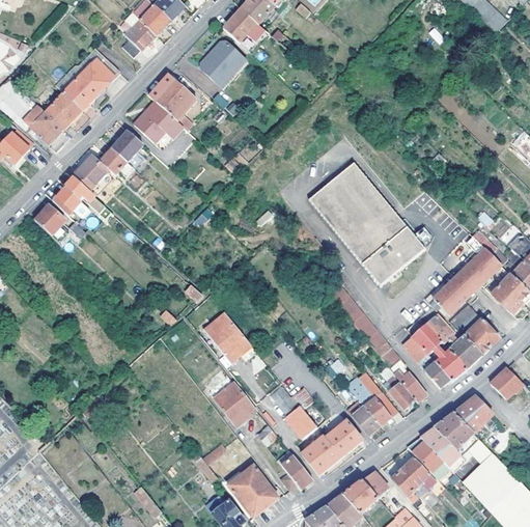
[(184,4),(178,0),(142,0),(131,10),(133,12),(126,20),(131,26),(123,33),(128,37),(121,45),(133,56),(155,33),(169,19),(184,4)]
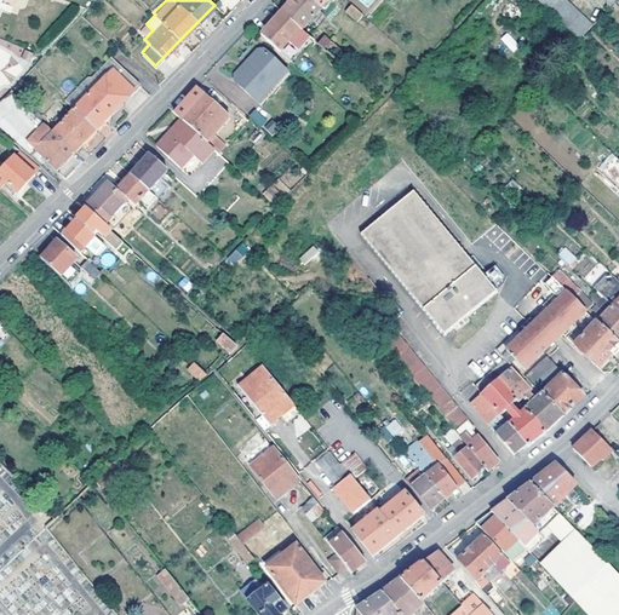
[(286,0),(280,7),(258,30),(278,47),(296,26),(298,27),(299,26),(319,5),(322,0),(286,0)]
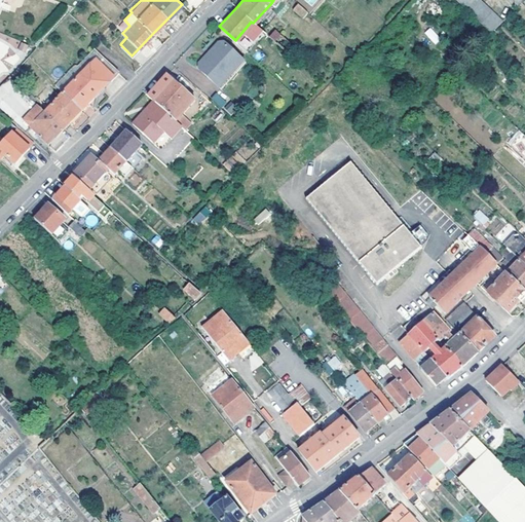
[(457,0),(490,31),(500,19),(480,0),(457,0)]
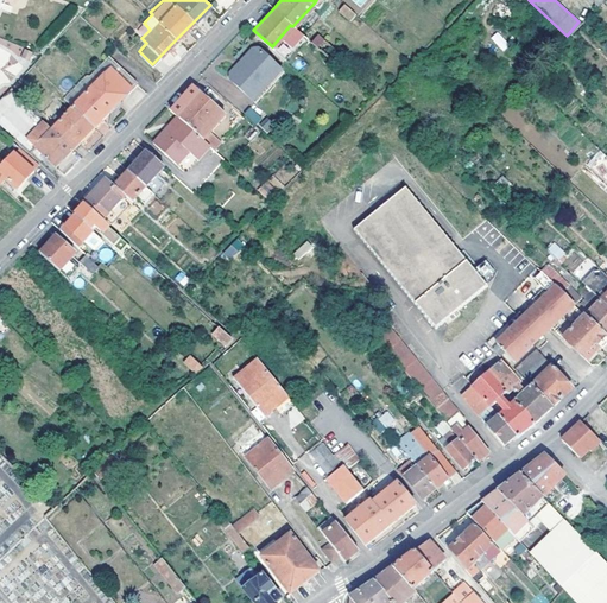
[(348,18),(354,11),(342,1),(337,7),(348,18)]
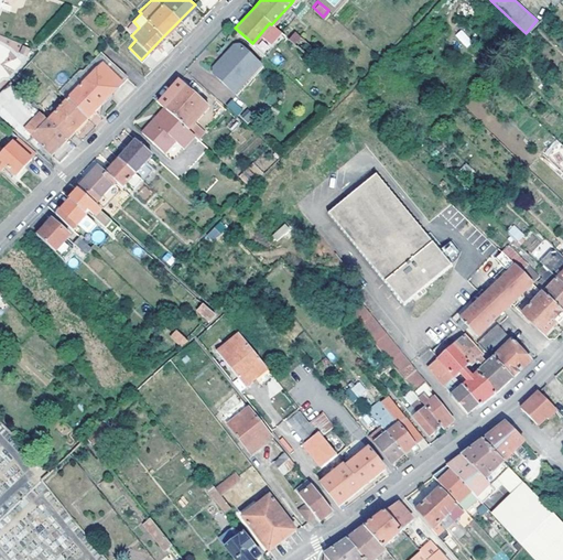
[(465,43),(472,38),(461,25),(454,31),(465,43)]
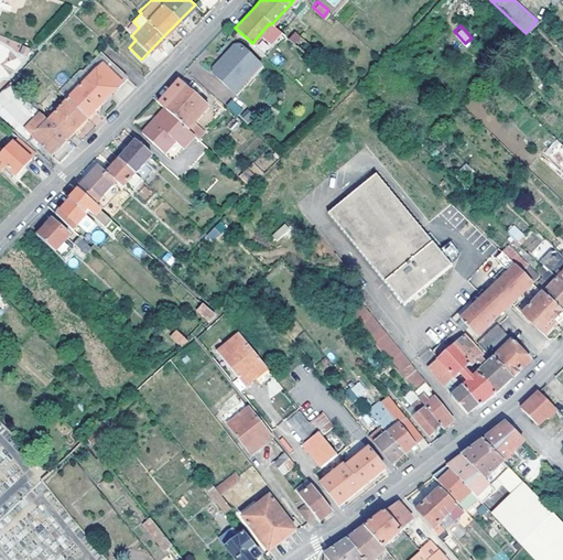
[(287,36),(304,51),(310,44),(293,29),(287,36)]
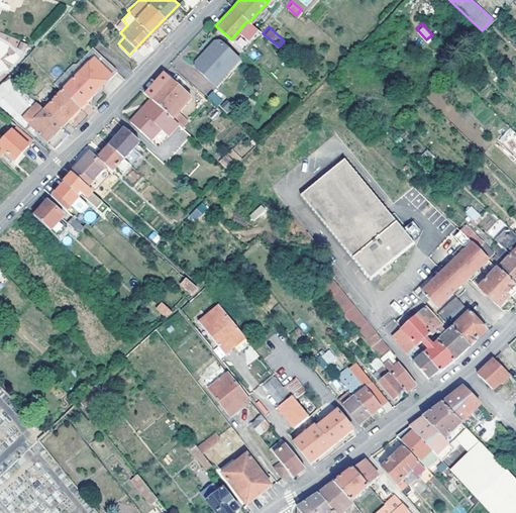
[(241,43),(245,36),(237,32),(234,39),(241,43)]
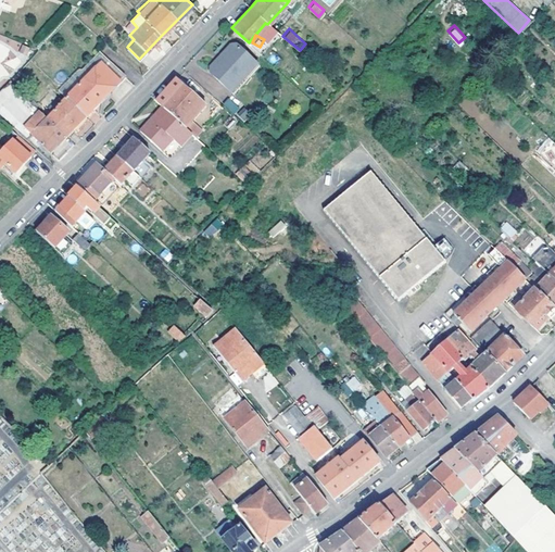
[(225,54),(241,69),(254,55),(238,41),(231,41),(225,49),(226,52),(225,54)]
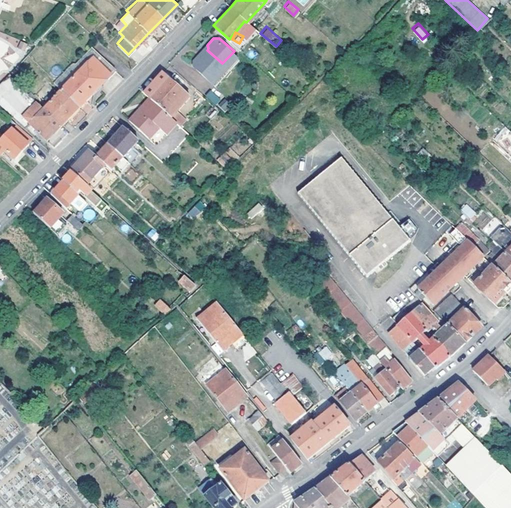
[(28,43),(21,39),(17,45),(24,49),(28,43)]
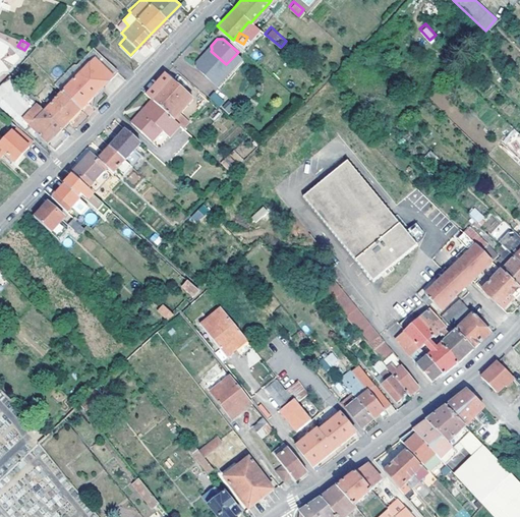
[(212,81),(226,64),(211,51),(210,50),(206,54),(203,55),(195,61),(196,68),(212,81)]
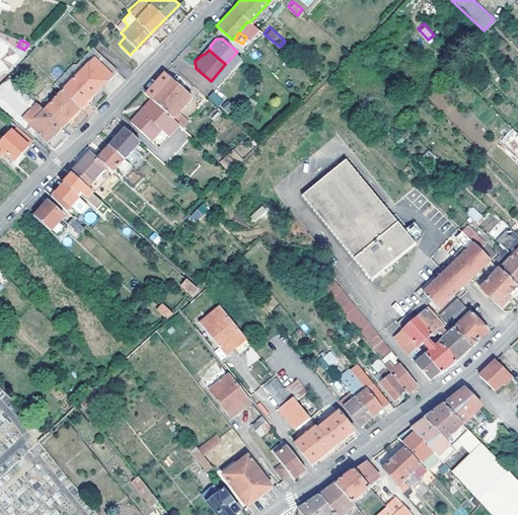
[(225,64),(232,71),(244,58),(237,52),(225,64)]
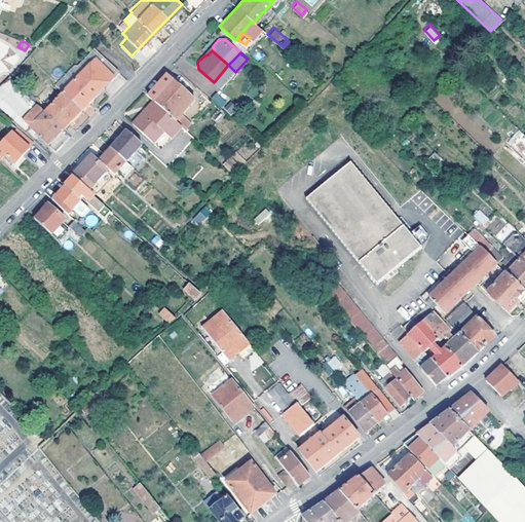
[(82,71),(62,90),(80,108),(117,70),(101,53),(86,67),(88,70),(85,74),(82,71)]
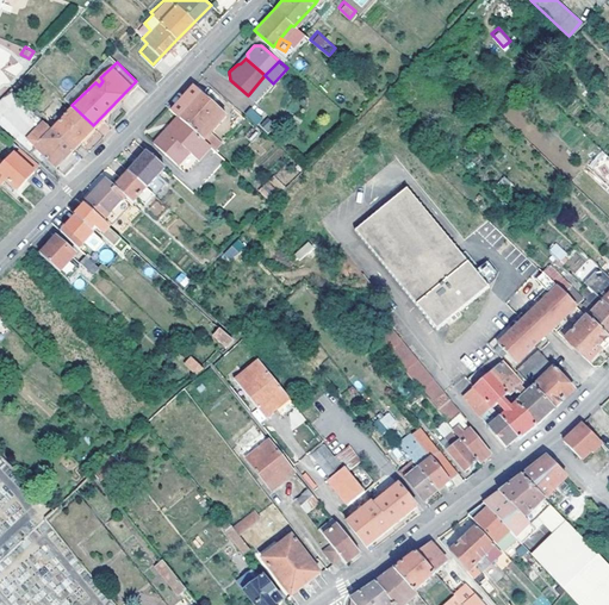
[(256,104),(273,83),(265,75),(248,95),(256,104)]
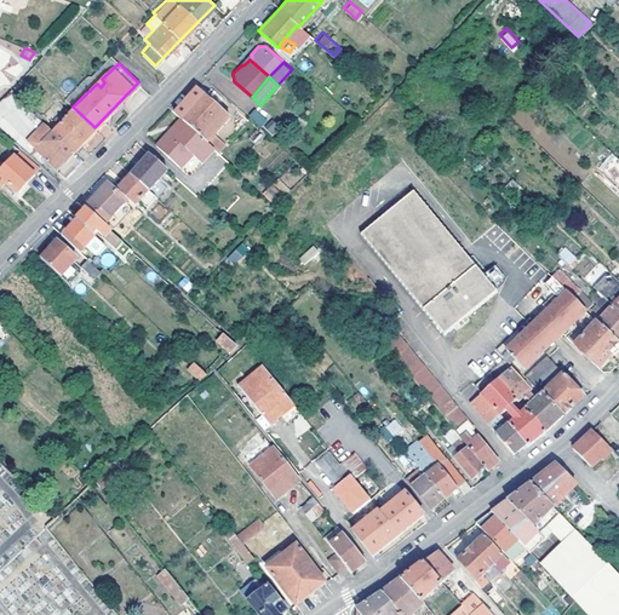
[(179,116),(205,141),(228,115),(196,86),(173,110),(179,116)]
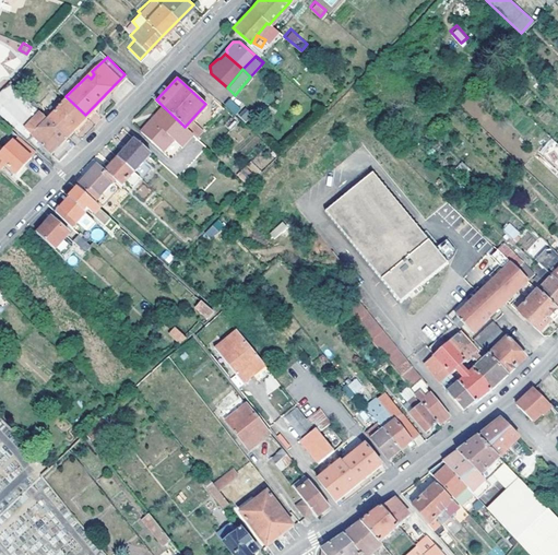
[(48,116),(9,79),(0,86),(0,115),(26,138),(32,132),(50,150),(85,115),(66,96),(58,104),(58,106),(48,116)]
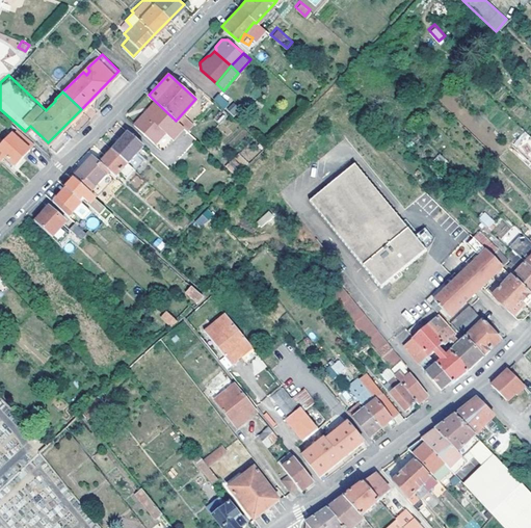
[(218,89),(212,95),(221,105),(228,100),(218,89)]
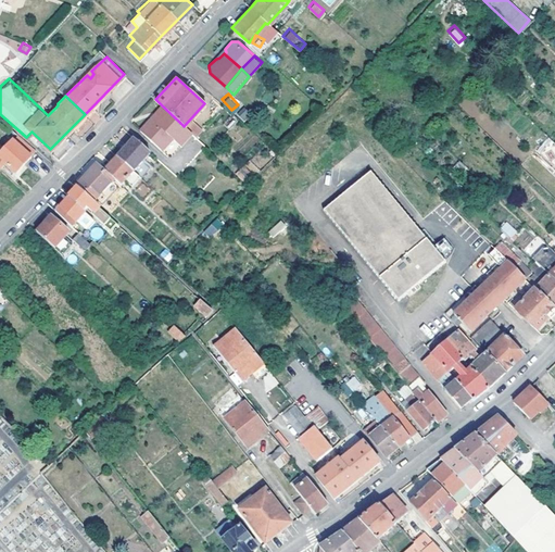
[(242,118),(250,112),(243,103),(236,109),(242,118)]
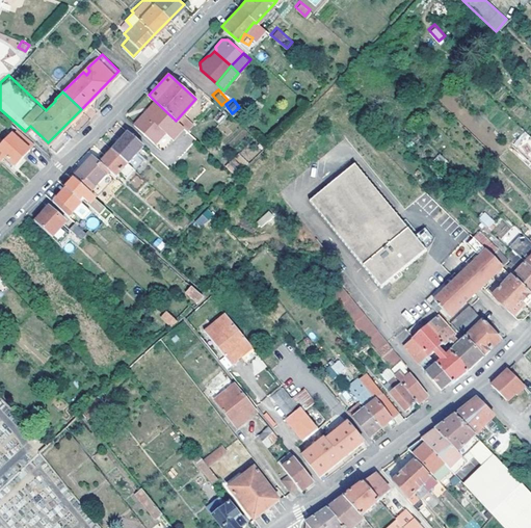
[(170,137),(182,126),(176,121),(154,100),(132,123),(153,141),(163,131),(167,135),(170,137)]
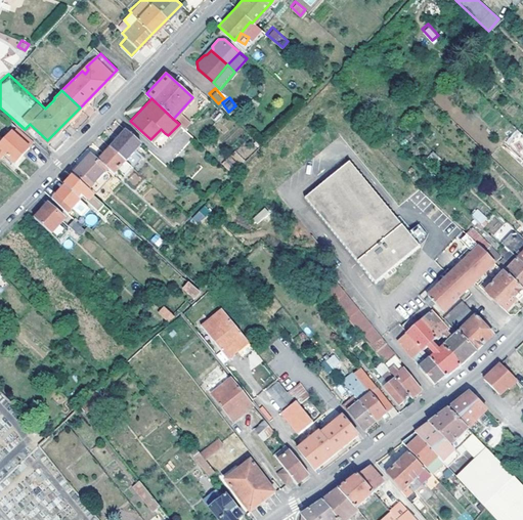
[(5,136),(2,139),(0,141),(0,154),(1,155),(6,150),(15,160),(34,139),(16,124),(5,136)]
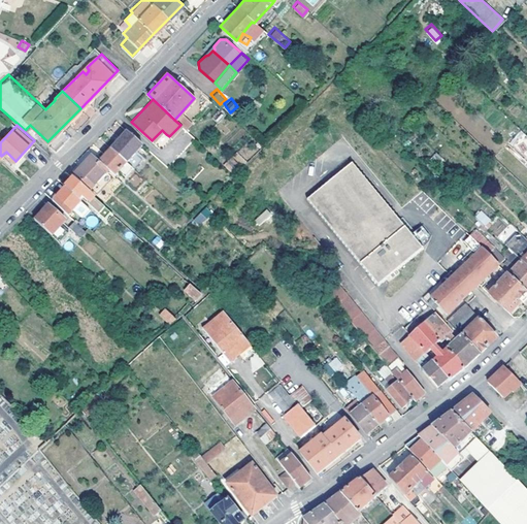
[(141,142),(126,129),(109,146),(132,166),(140,157),(133,151),(141,142)]
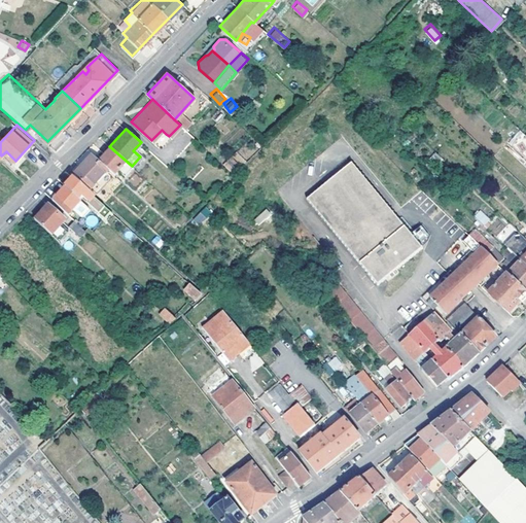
[(155,144),(166,134),(162,130),(151,140),(155,144)]
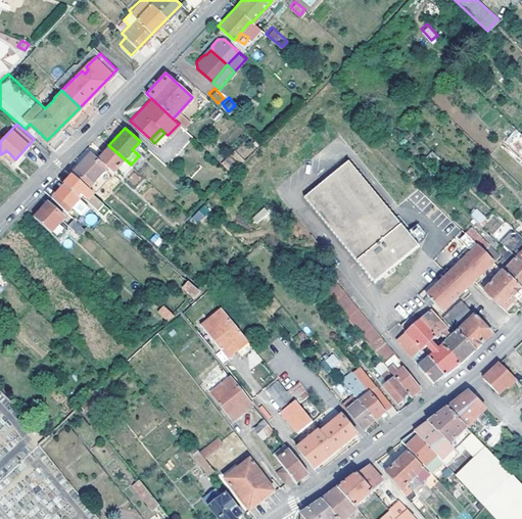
[(123,173),(131,164),(108,145),(98,158),(106,167),(112,171),(116,167),(123,173)]
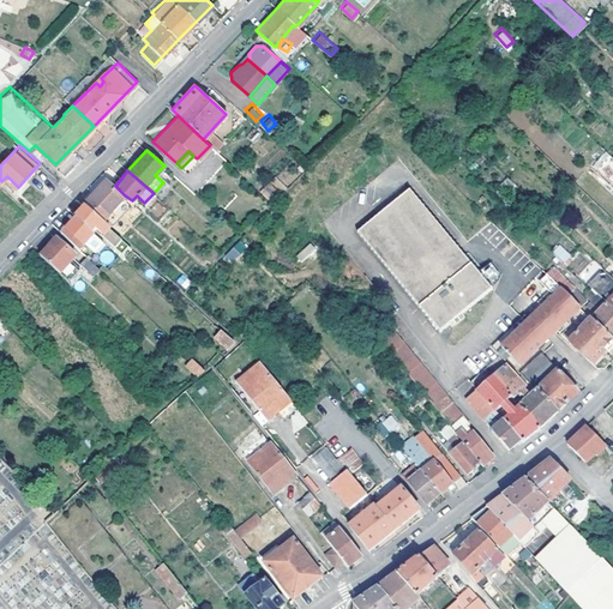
[(115,186),(107,179),(94,192),(90,188),(83,197),(86,199),(84,200),(103,217),(125,196),(115,186)]
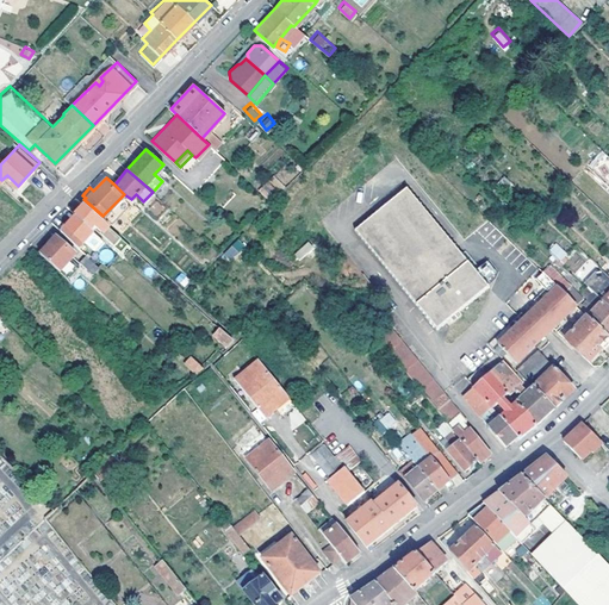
[(266,178),(258,186),(265,194),(273,186),(266,178)]
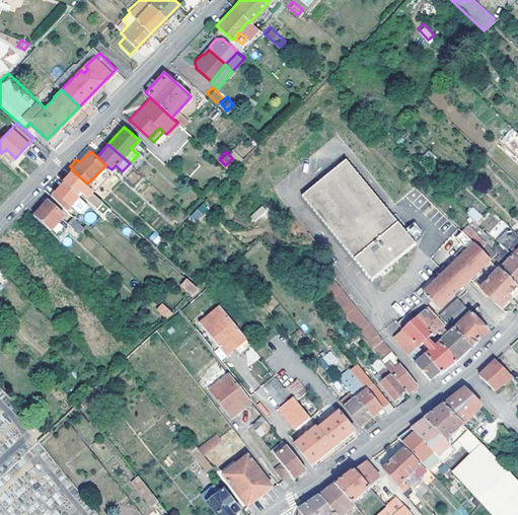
[(415,242),(346,157),(300,194),(370,279),(415,242)]
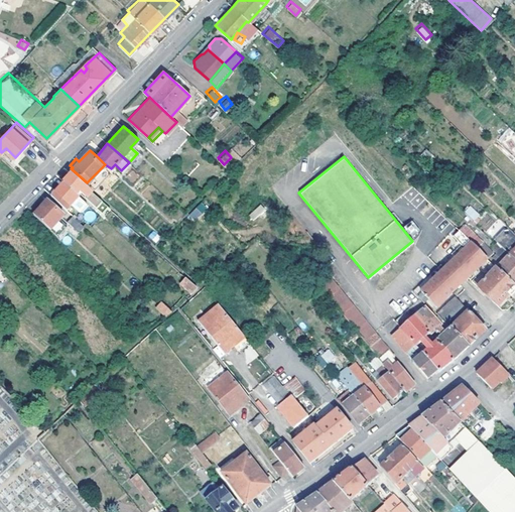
[(68,175),(65,179),(78,192),(81,188),(90,197),(89,199),(97,206),(103,200),(72,171),(68,175)]
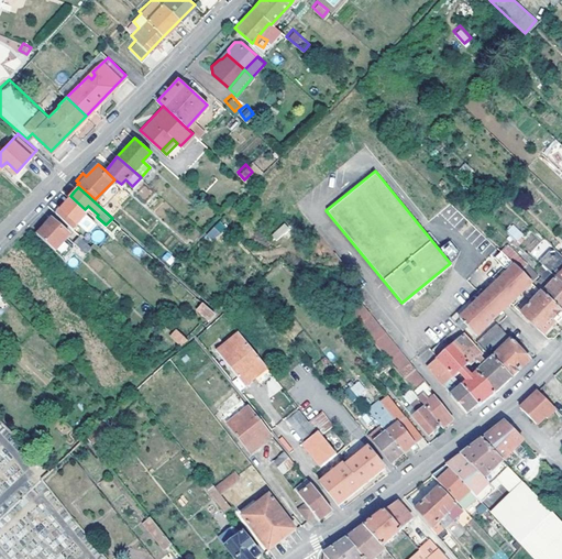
[(57,210),(74,227),(87,211),(85,209),(70,196),(63,204),(57,210)]
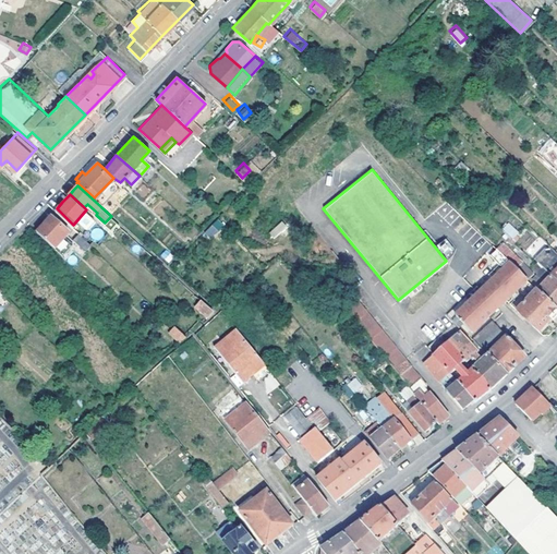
[(86,209),(73,225),(80,230),(82,233),(96,218),(86,209)]
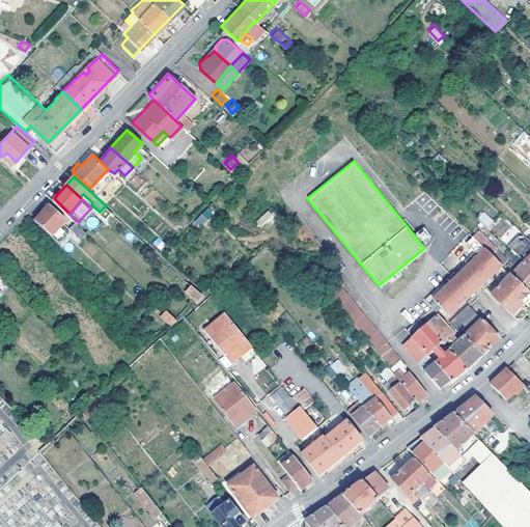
[(43,210),(35,218),(53,233),(63,222),(66,218),(50,203),(43,210)]
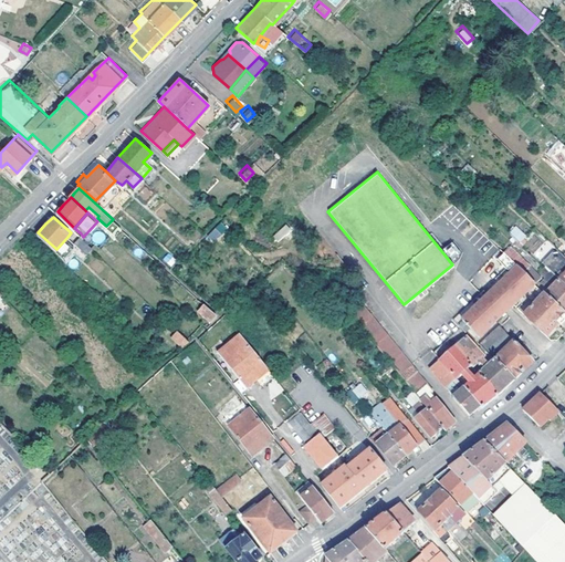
[(221,218),(205,231),(211,239),(227,225),(221,218)]
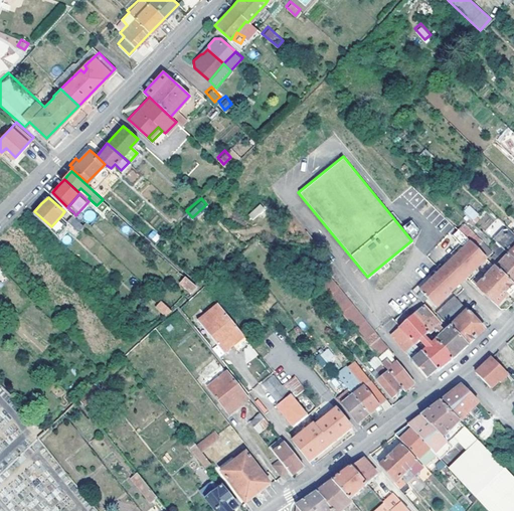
[(246,210),(250,216),(265,206),(260,200),(246,210)]
